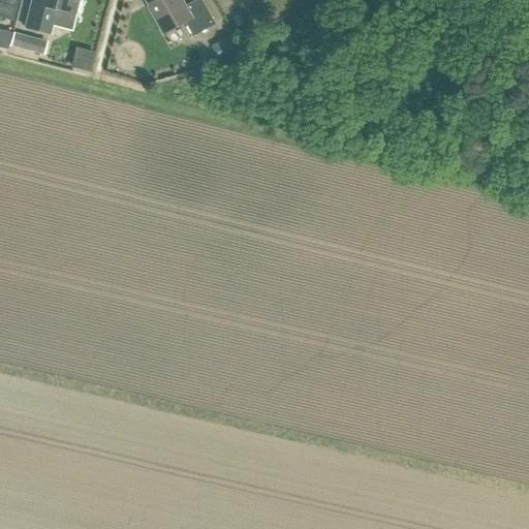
[(31,0),(25,28),(49,34),(55,10),(74,16),(78,0),(47,0),(45,3),(32,0),(31,0)]
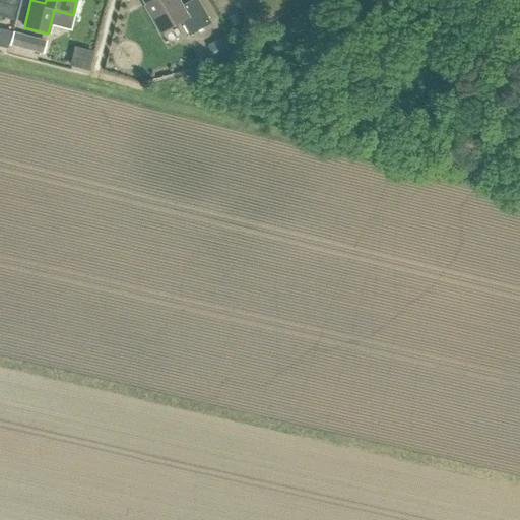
[(183,22),(191,37),(213,23),(199,0),(192,0),(183,5),(180,0),(144,0),(147,5),(146,6),(161,34),(183,22)]
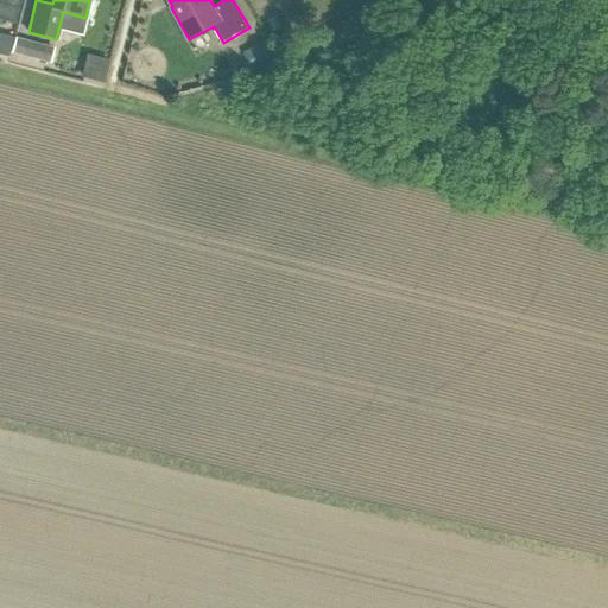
[(1,35),(0,38),(0,54),(10,57),(11,57),(11,55),(16,38),(1,35)]
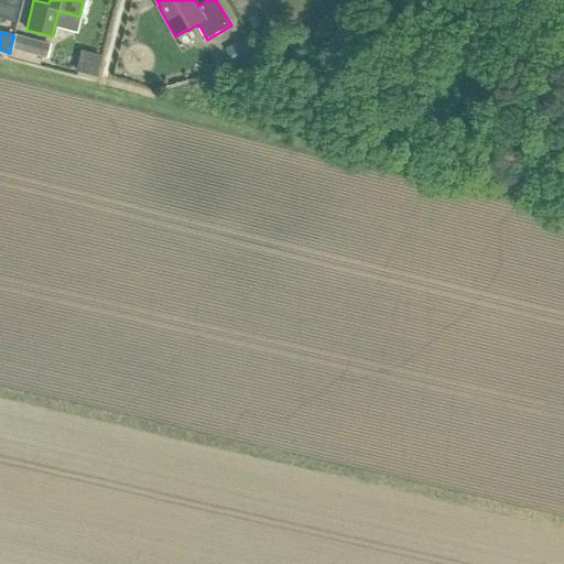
[(17,34),(12,50),(49,58),(52,44),(17,34)]
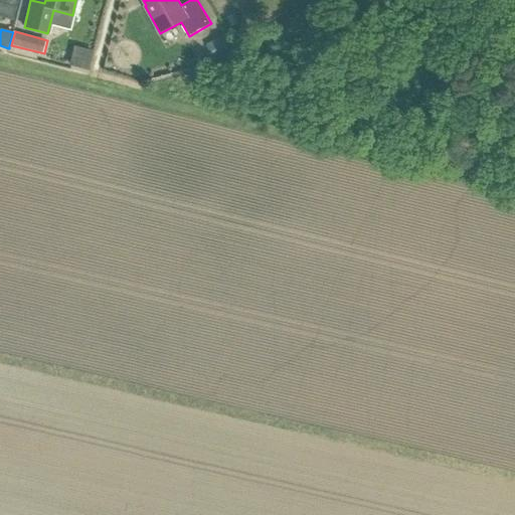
[(231,49),(226,39),(224,36),(212,43),(213,46),(219,56),(231,49)]
